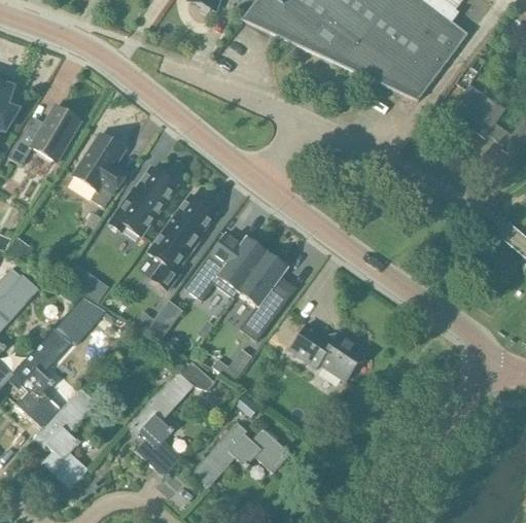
[(193,0),(215,8),(218,0),(193,0)]
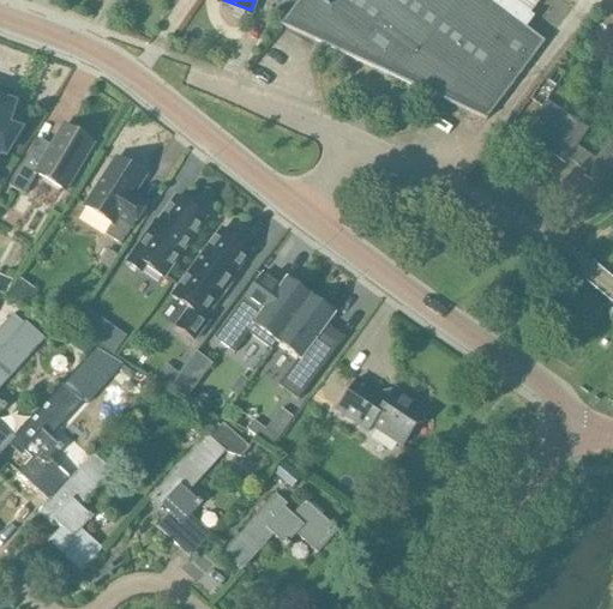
[(298,0),(282,22),(487,116),(546,37),(528,25),(535,14),(532,11),(539,0),(298,0)]
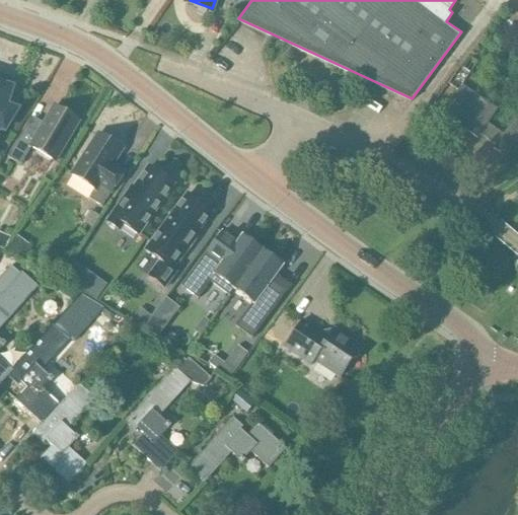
[(461,63),(460,64),(449,81),(458,87),(443,111),(478,135),(481,132),(496,142),(494,145),(515,159),(517,154),(517,109),(503,131),(488,121),(498,106),(461,82),(476,59),(468,53),(461,63)]
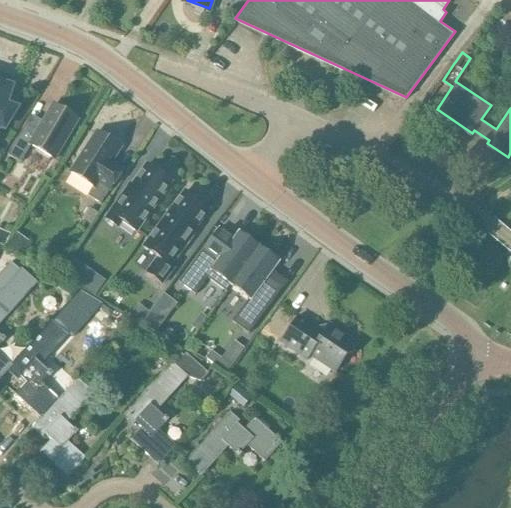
[(0,124),(4,126),(17,106),(15,106),(14,108),(6,103),(12,85),(0,80),(0,124)]
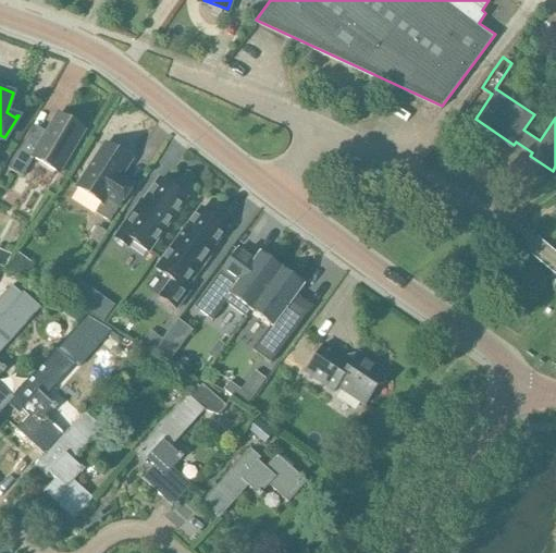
[(28,132),(17,150),(9,166),(23,174),(34,155),(60,170),(85,127),(59,111),(42,139),(28,132)]
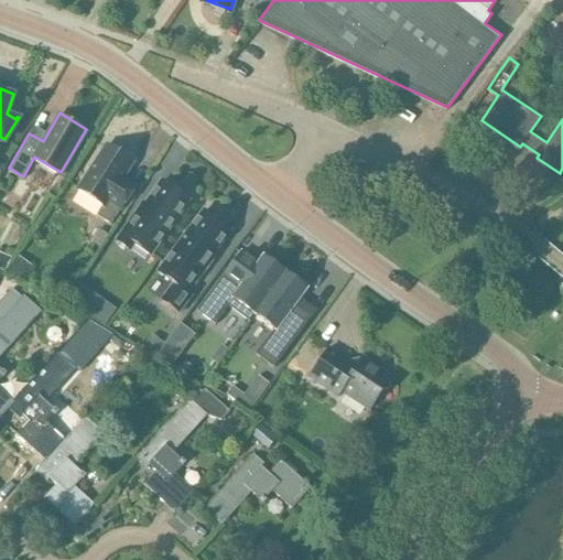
[(107,142),(95,161),(78,186),(104,203),(98,213),(112,222),(137,183),(136,183),(132,187),(121,180),(133,160),(107,142)]
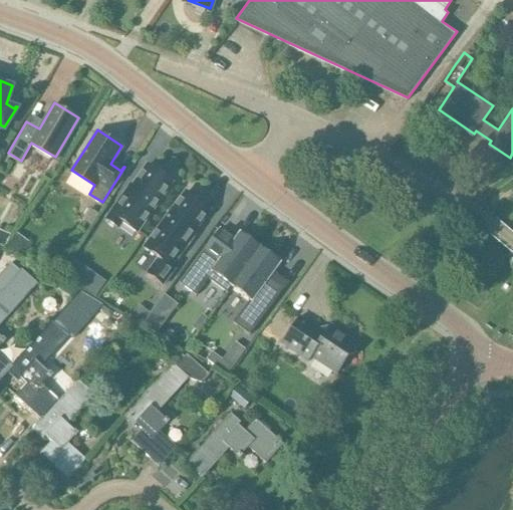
[(158,170),(148,163),(130,189),(127,187),(106,217),(118,226),(127,214),(141,223),(136,230),(137,230),(173,180),(170,178),(172,174),(170,169),(167,167),(162,166),(158,170)]
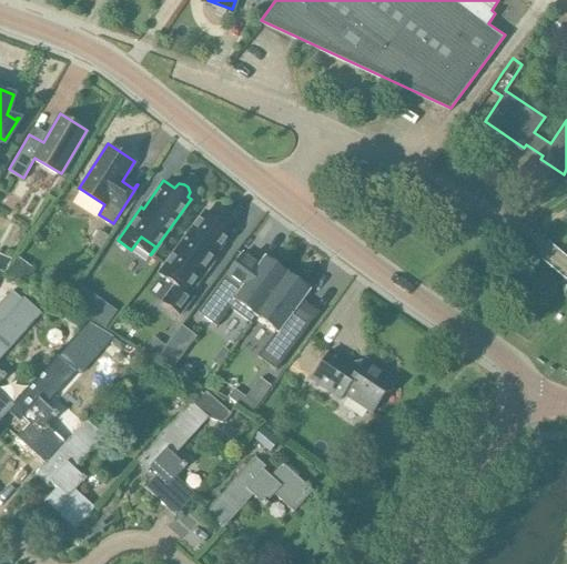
[(163,300),(180,312),(193,294),(190,292),(210,265),(208,263),(232,229),(222,221),(224,217),(222,211),(218,208),(213,208),(209,211),(206,210),(160,271),(161,272),(166,265),(181,275),(163,300)]
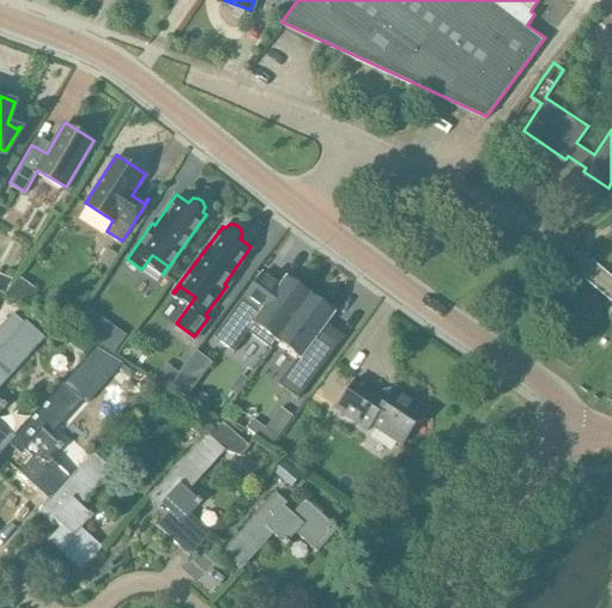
[(120,253),(108,244),(98,257),(110,266),(120,253)]
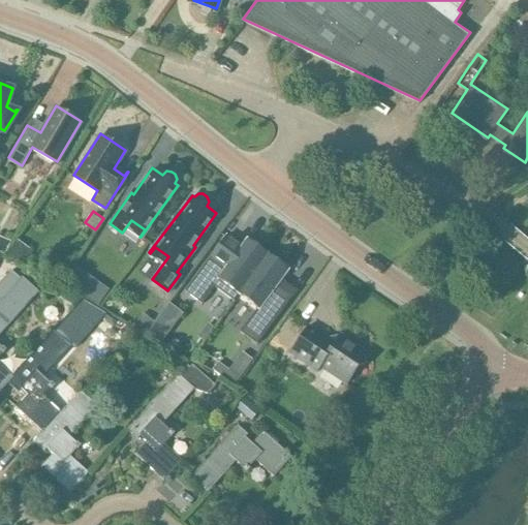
[(0,249),(6,252),(12,239),(0,233),(0,249)]
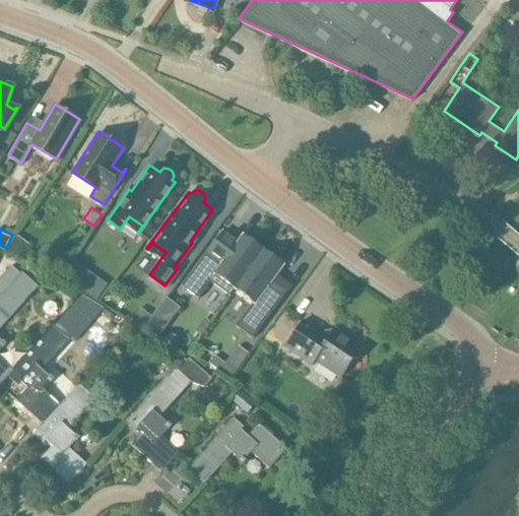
[(218,236),(183,284),(199,297),(211,280),(230,295),(236,287),(265,248),(245,233),(235,247),(225,241),(218,236)]
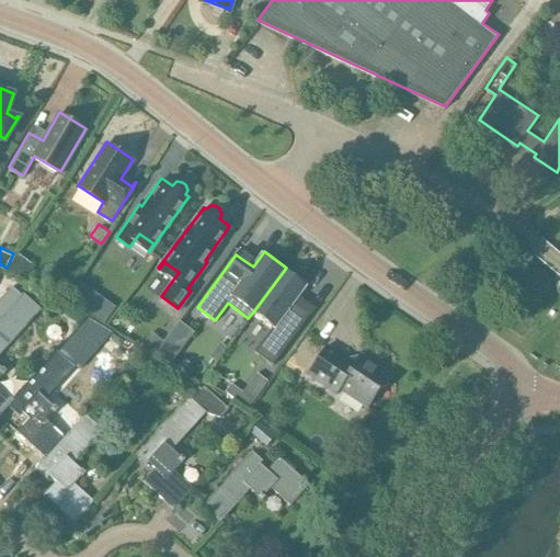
[(7,268),(4,270),(23,276),(33,262),(20,252),(7,268)]
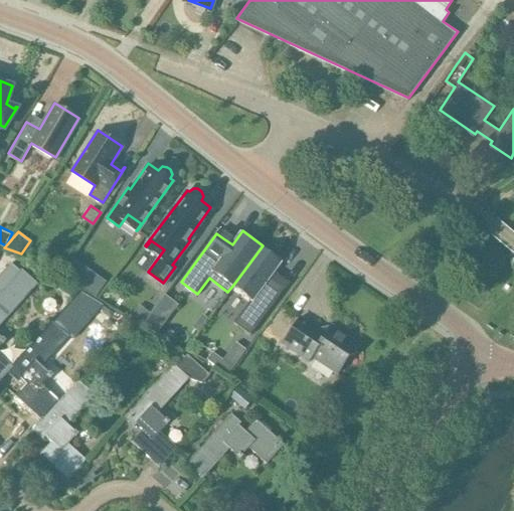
[(263,245),(233,285),(251,298),(234,321),(251,333),(289,281),(275,271),(283,261),(263,245)]
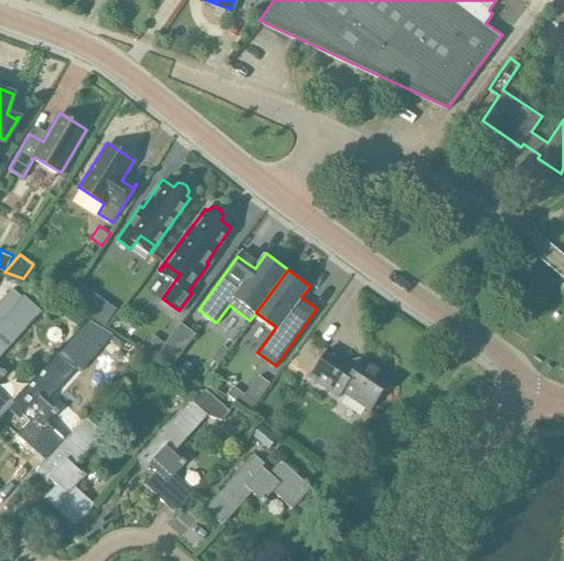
[(24,294),(23,295),(13,286),(0,300),(0,319),(0,320),(0,415),(9,406),(14,400),(0,387),(0,378),(6,372),(0,367),(0,356),(42,310),(24,294)]
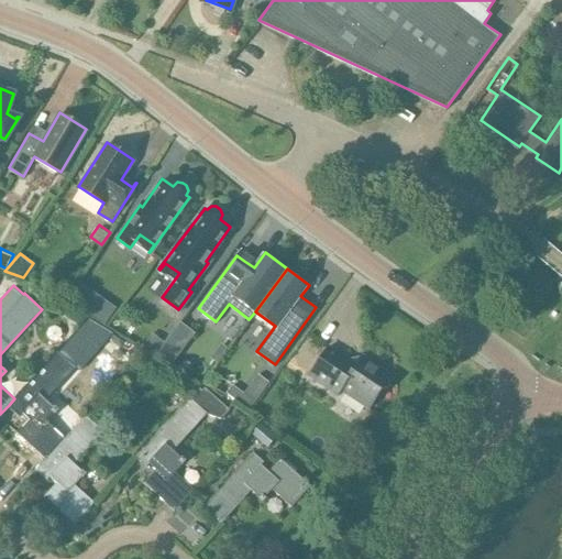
[(77,285),(67,298),(80,308),(90,294),(77,285)]
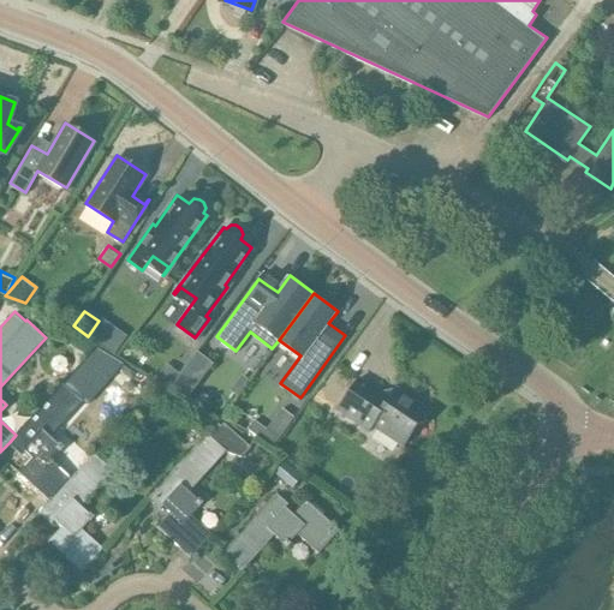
[(198,350),(173,382),(189,394),(214,362),(198,350)]
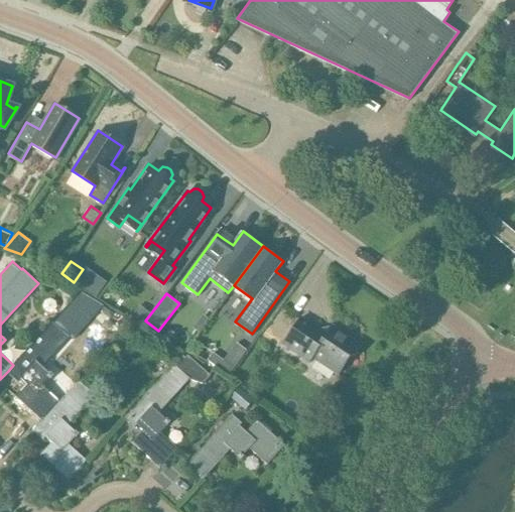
[(139,302),(130,315),(142,325),(151,312),(139,302)]
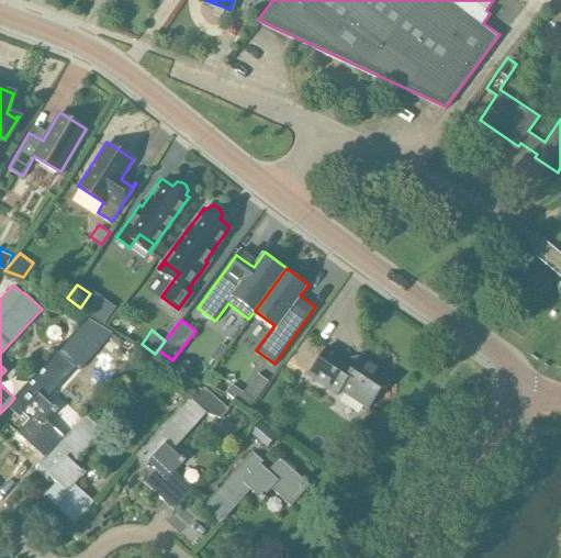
[(18,430),(46,456),(47,456),(66,436),(65,435),(47,419),(57,408),(46,398),(89,352),(71,335),(14,398),(9,404),(20,413),(23,410),(30,416),(18,430)]
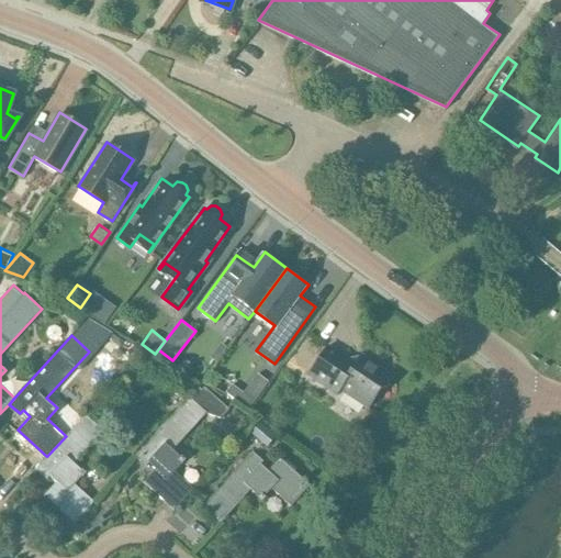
[(328,344),(316,363),(310,372),(341,394),(345,390),(369,405),(382,387),(390,384),(388,377),(391,372),(362,354),(357,363),(328,344)]
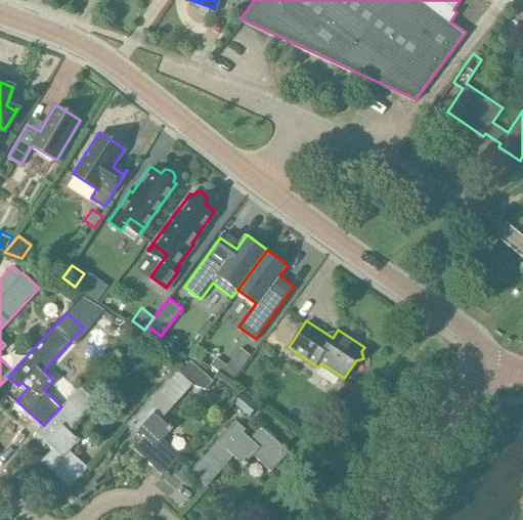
[(217,356),(211,363),(232,380),(252,354),(241,346),(227,363),(217,356)]
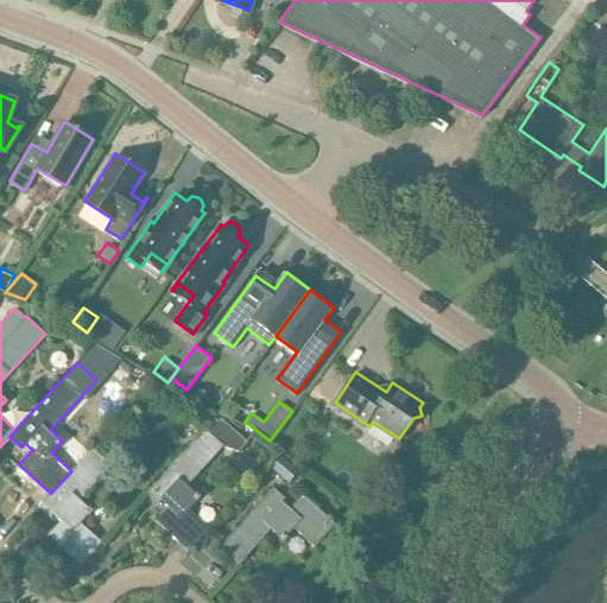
[(147,490),(159,502),(162,497),(169,505),(156,519),(189,548),(209,526),(189,507),(200,495),(188,484),(225,444),(240,450),(251,438),(220,411),(147,490)]
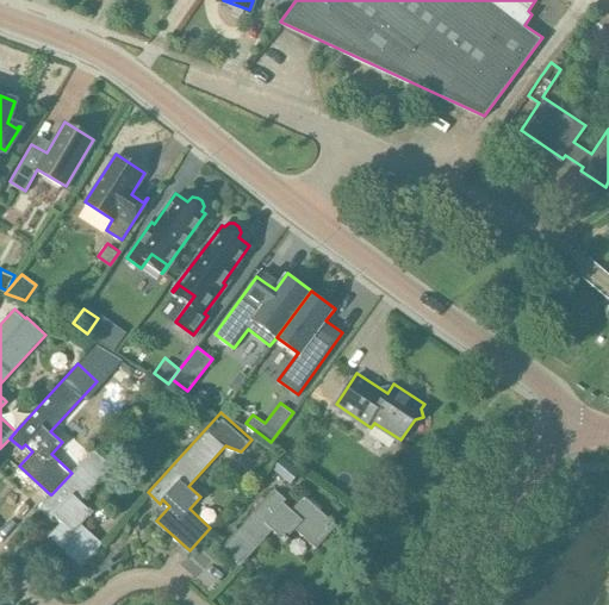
[(93,448),(70,472),(72,473),(51,494),(50,494),(39,506),(51,517),(55,515),(62,521),(49,535),(82,565),(103,542),(81,523),(89,515),(91,516),(94,511),(91,507),(89,509),(80,500),(112,465),(93,448)]
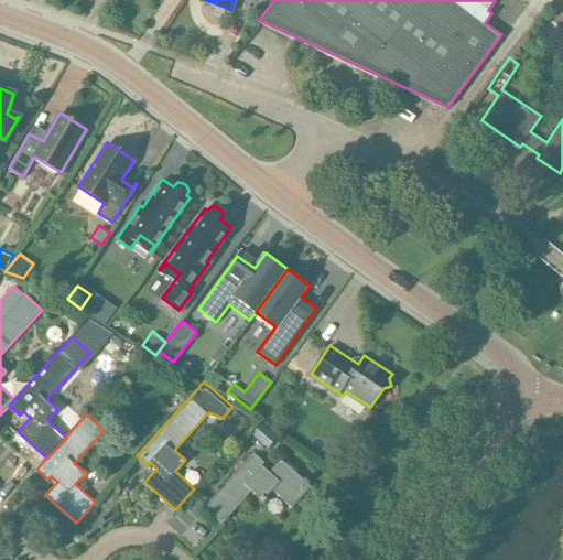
[(269,445),(279,435),(262,421),(253,431),(269,445)]
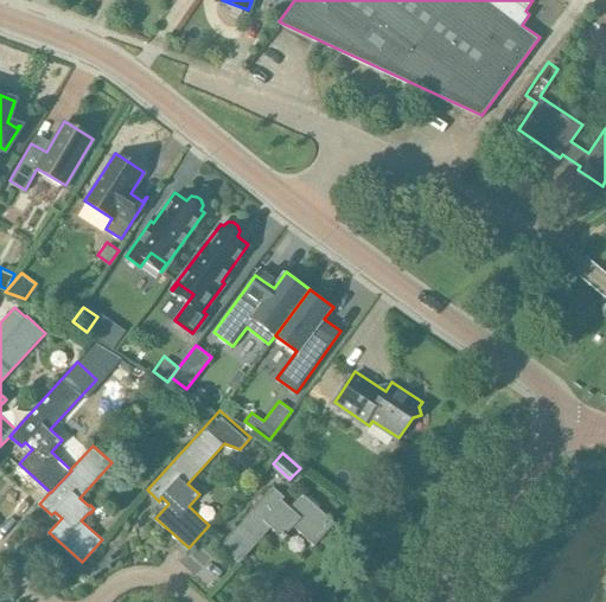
[(274,485),(236,526),(221,544),(240,562),(272,526),(280,533),(279,535),(284,539),(287,535),(286,533),(294,525),(314,544),(335,522),(303,492),(289,506),(282,499),(286,495),(274,485)]
